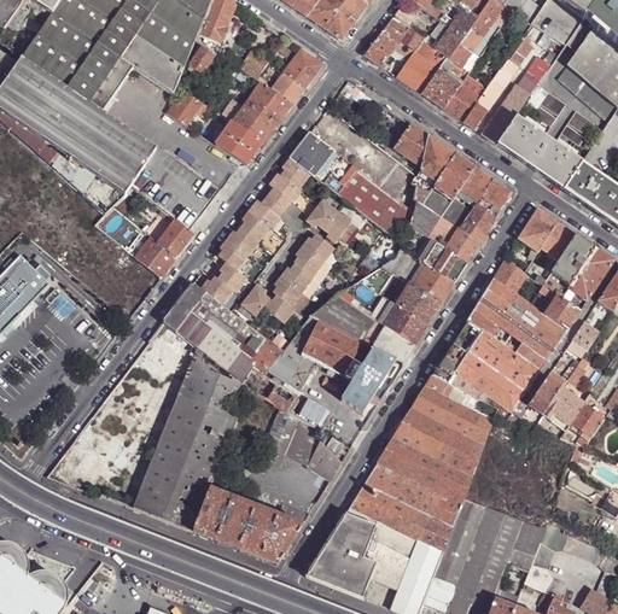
[(0,0),(0,24),(5,28),(13,18),(22,0),(0,0)]
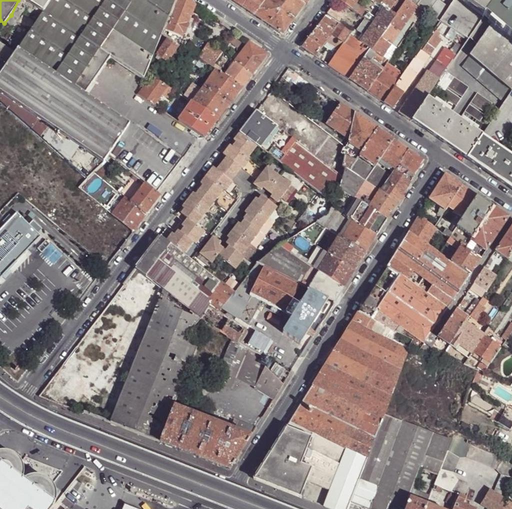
[(99,47),(112,28),(124,10),(109,0),(49,0),(43,9),(18,47),(85,92),(110,54),(99,47)]
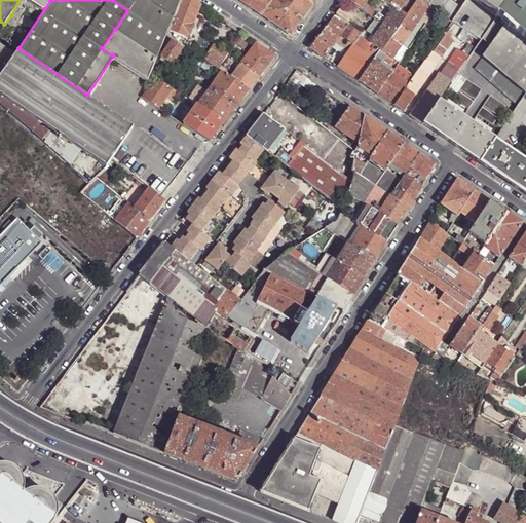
[(30,0),(44,9),(50,0),(30,0)]
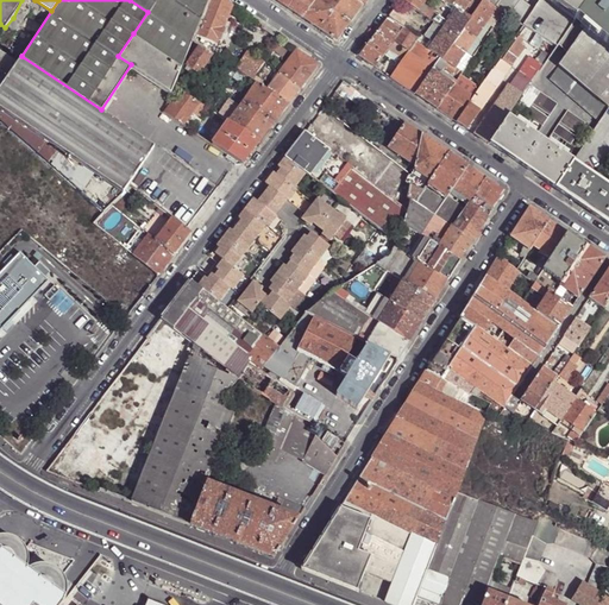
[(190,41),(193,37),(208,0),(130,0),(148,12),(190,41)]
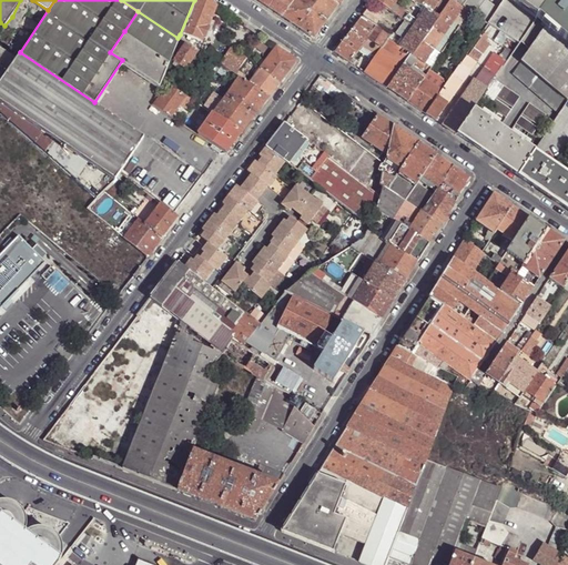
[(213,12),(216,3),(211,0),(195,0),(183,30),(202,39),(204,36),(208,24),(211,19),(213,12)]
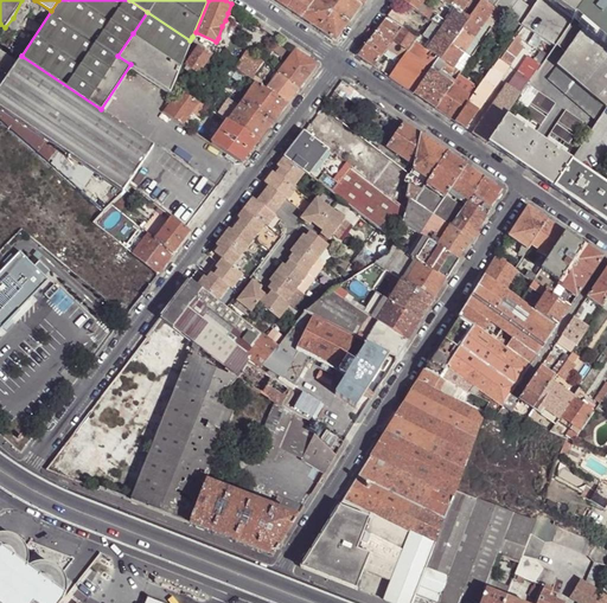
[(289,0),(286,4),(300,14),(311,0),(289,0)]
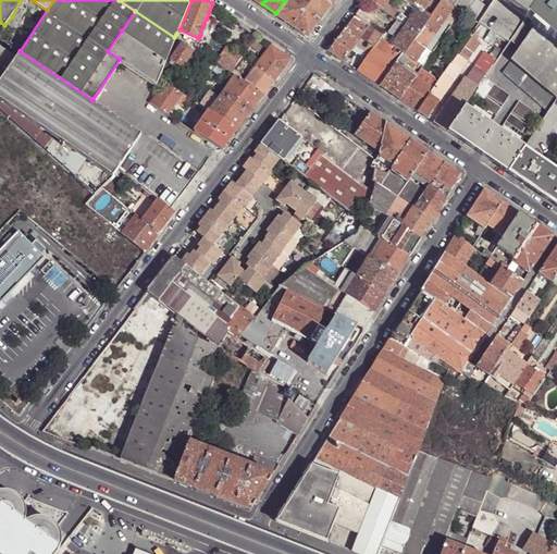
[(285,0),(275,13),(282,17),(287,21),(307,35),(320,17),(294,0),(285,0)]
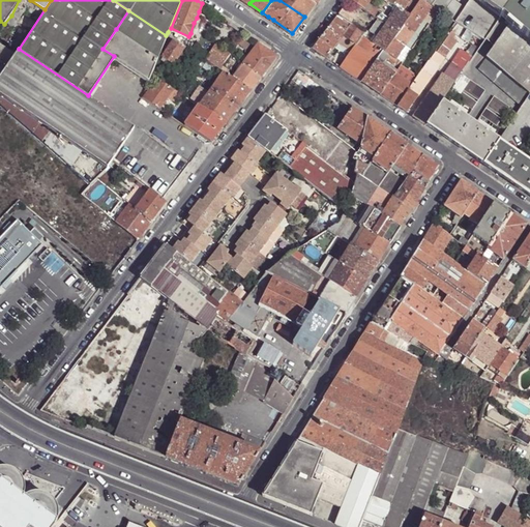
[(315,2),(312,0),(280,0),(304,17),(315,2)]
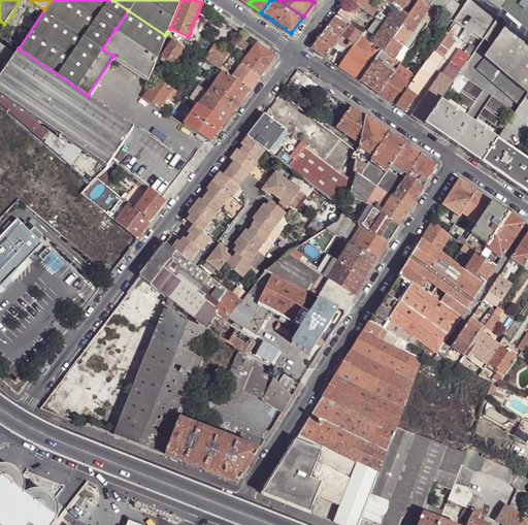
[(362,7),(373,15),(376,10),(378,8),(367,0),(362,7)]
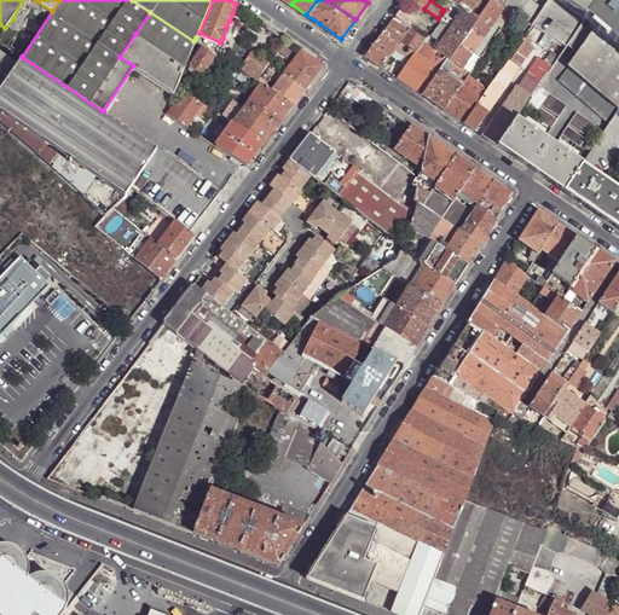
[(504,5),(497,0),(487,0),(479,15),(463,36),(449,57),(455,62),(462,67),(462,65),(473,50),(484,35),(493,21),(504,5)]
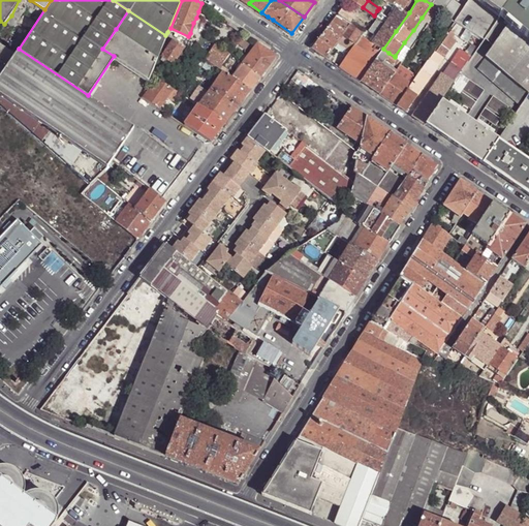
[(407,0),(402,7),(409,12),(416,0),(407,0)]
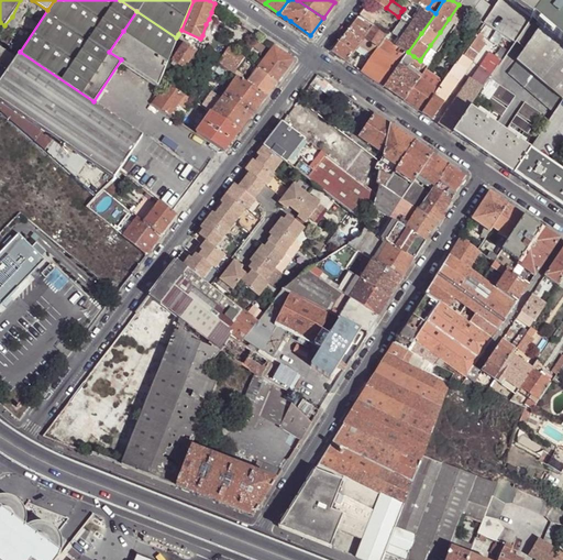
[(465,9),(484,21),(495,4),(488,0),(452,0),(459,4),(465,9)]
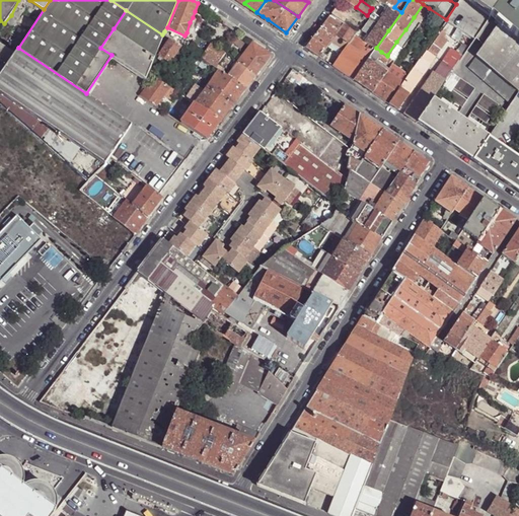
[(484,24),(491,13),(485,9),(470,0),(458,0),(456,4),(446,19),(473,38),(475,34),(484,24)]
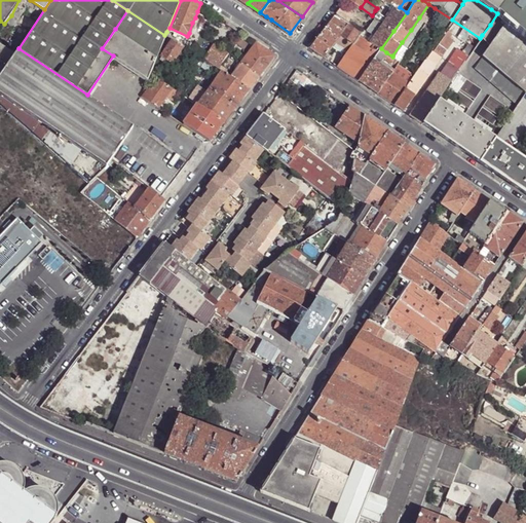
[(477,0),(491,9),(497,0),(477,0)]
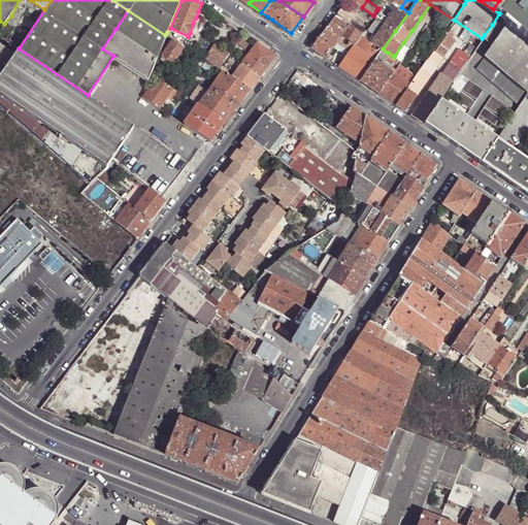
[(499,0),(493,9),(499,13),(508,0),(499,0)]
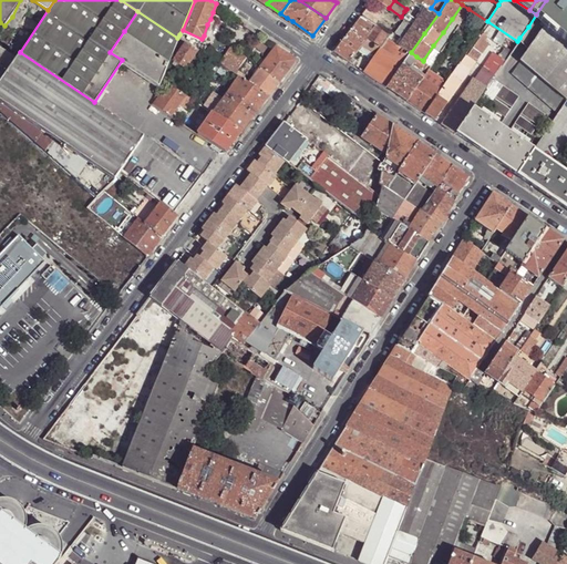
[(546,0),(536,14),(566,40),(566,0),(546,0)]
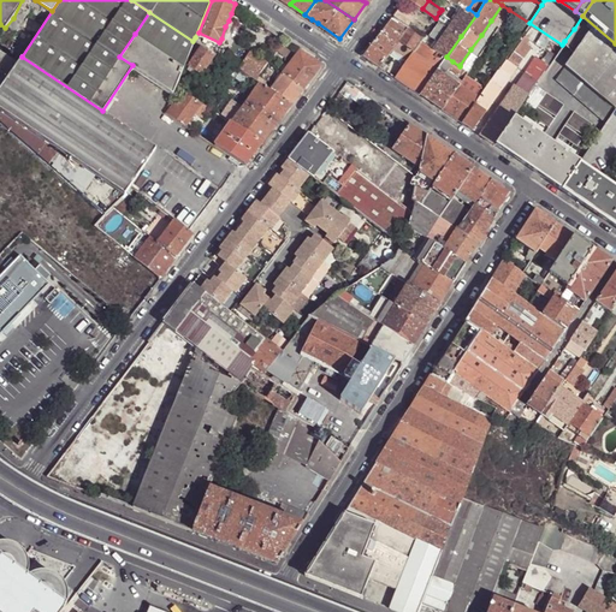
[(404,12),(400,5),(397,7),(394,12),(406,21),(409,15),(404,12)]
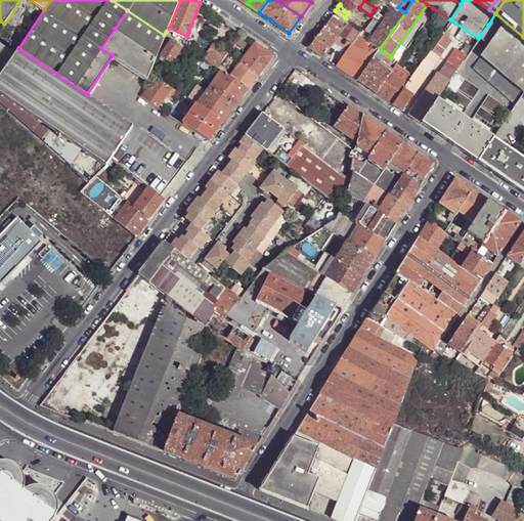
[(392,31),(405,12),(398,7),(393,4),(390,8),(382,19),(380,22),(392,31)]
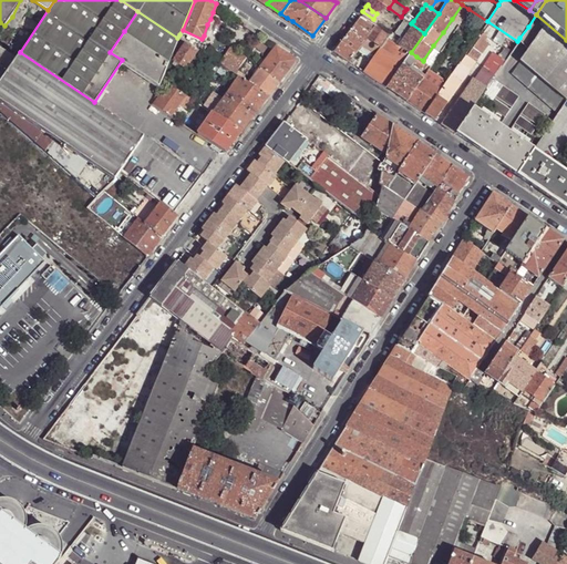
[(468,9),(462,4),(452,19),(456,21),(459,22),(468,9)]
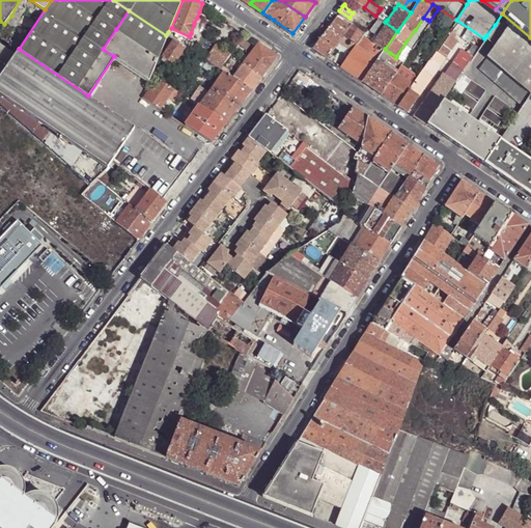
[(116,29),(158,56),(166,35),(129,10),(116,29)]
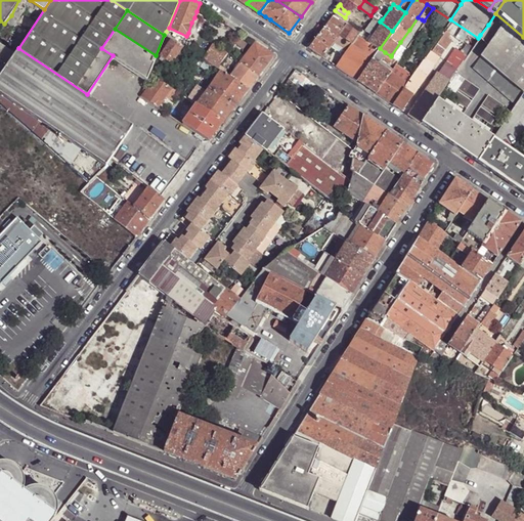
[(372,15),(376,18),(378,15),(379,13),(374,10),(370,15),(372,15)]
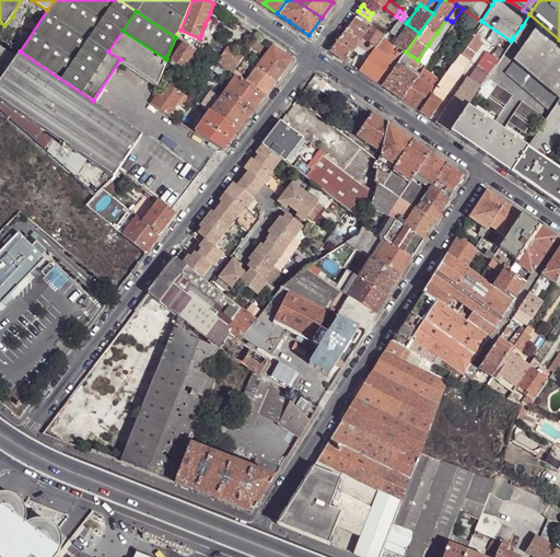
[(362,35),(370,24),(356,14),(329,48),(345,59),(358,42),(362,35)]
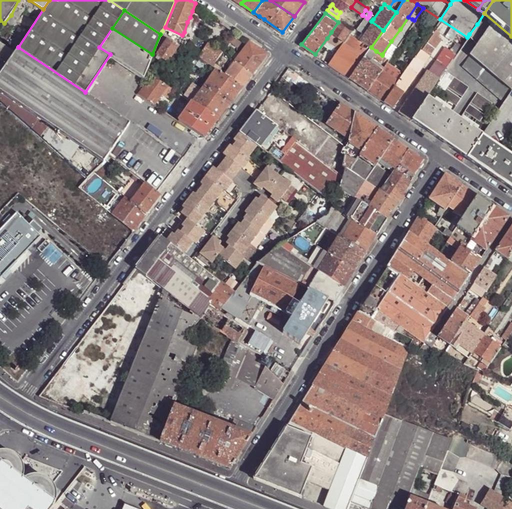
[(484,30),(477,41),(462,63),(504,98),(511,86),(511,36),(484,13),(477,24),(484,30)]
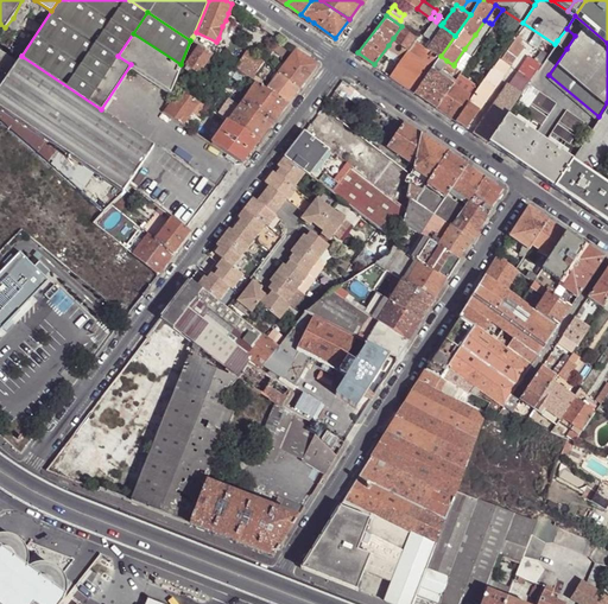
[(489,23),(485,20),(475,35),(480,37),(489,23)]
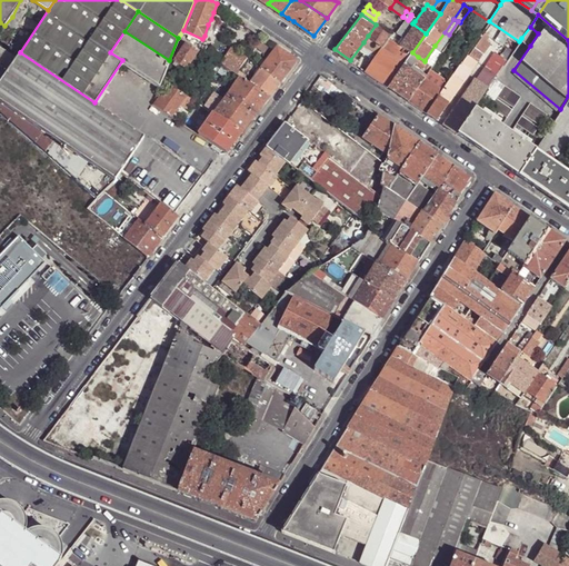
[(412,52),(426,33),(412,23),(410,27),(403,37),(399,43),(411,51),(412,52)]
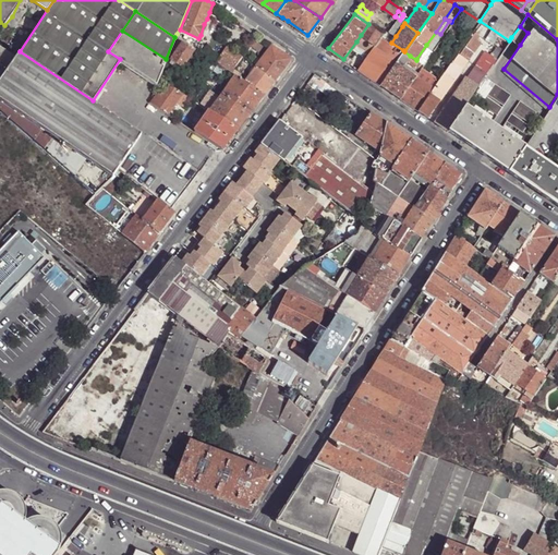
[(375,44),(380,35),(383,33),(368,24),(361,35),(375,44)]
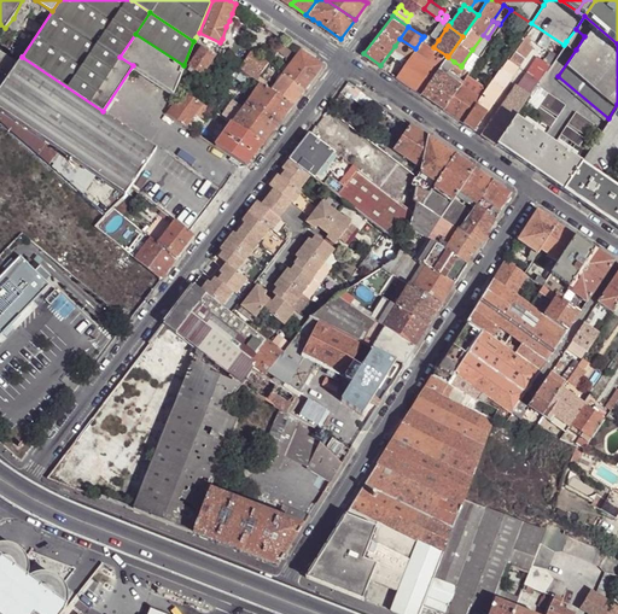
[(576,29),(566,41),(576,50),(584,36),(576,29)]
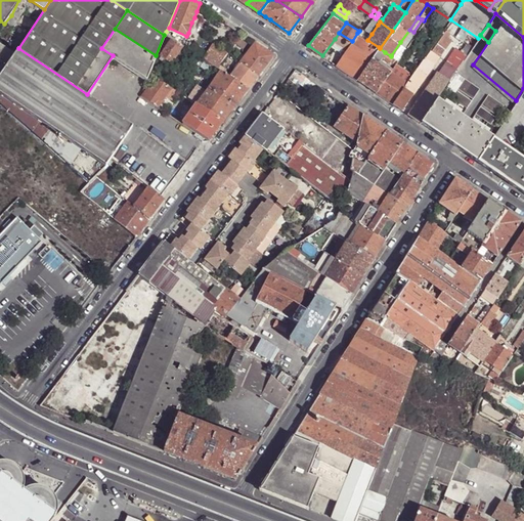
[(146,79),(149,72),(156,55),(115,29),(101,48),(113,55),(146,79)]
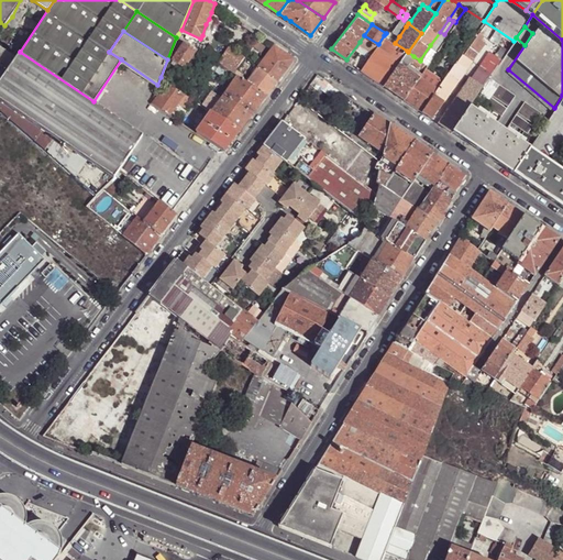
[(483,34),(477,31),(443,79),(433,92),(443,100),(468,64),(485,41),(481,39),(483,34)]
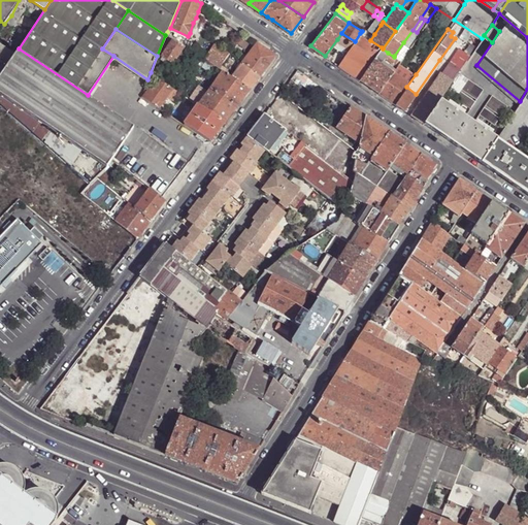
[(413,30),(403,42),(405,41),(408,43),(407,44),(408,45),(418,33),(417,32),(413,30)]
